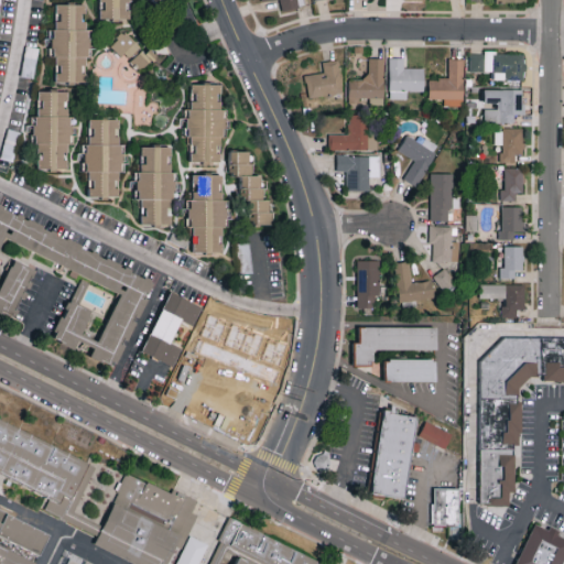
[(266,0),(280,0),(282,10),(304,6),(303,0),(261,0),(262,1),(266,0)]
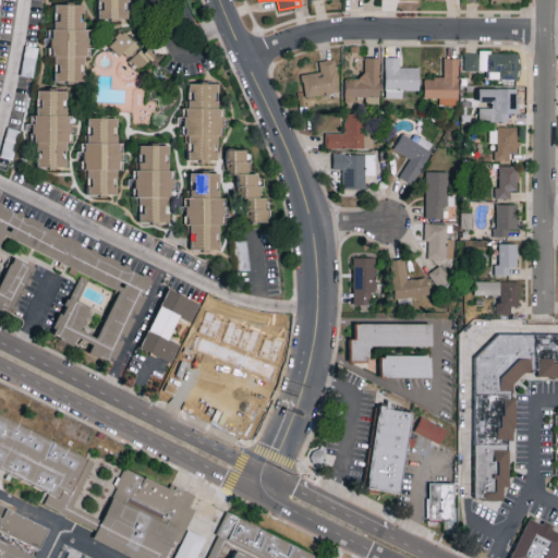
[(55,82),(87,81),(85,14),(85,3),(55,4),(56,28),(47,28),(47,46),(53,46),(55,82)]
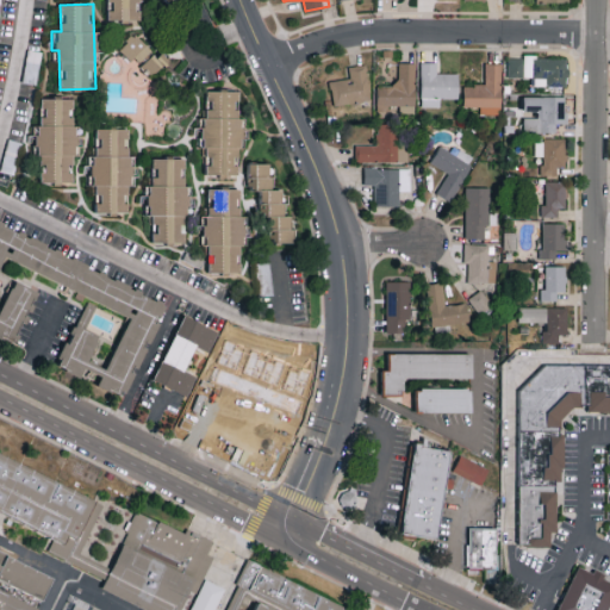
[(118,49),(131,61),(134,58),(147,72),(149,69),(154,74),(165,64),(135,33),(118,49)]
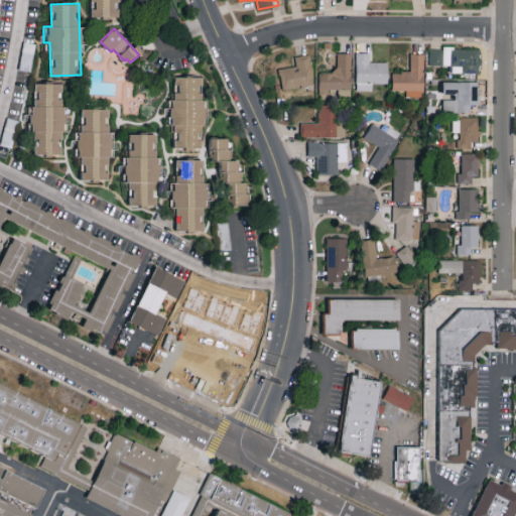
[(429,47),(429,65),(453,65),(452,73),(480,73),(481,48),(429,47)]
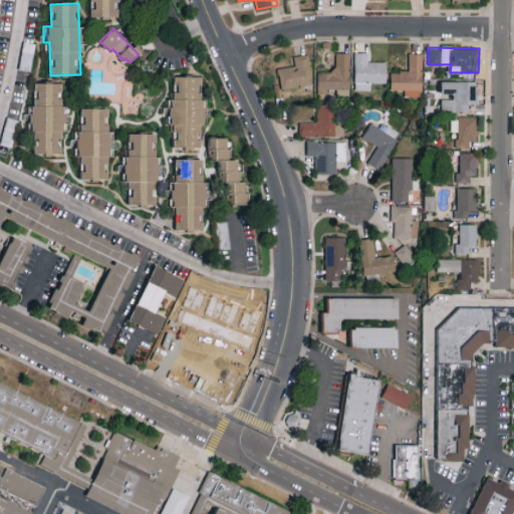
[(387,61),(368,61),(368,52),(355,52),(354,90),(370,90),(370,82),(387,83),(387,61)]
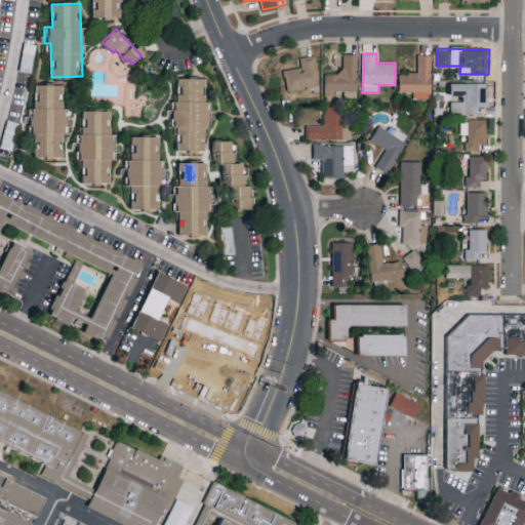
[(432,54),(417,53),(417,73),(399,73),(399,91),(413,91),(413,97),(431,98),(432,54)]
